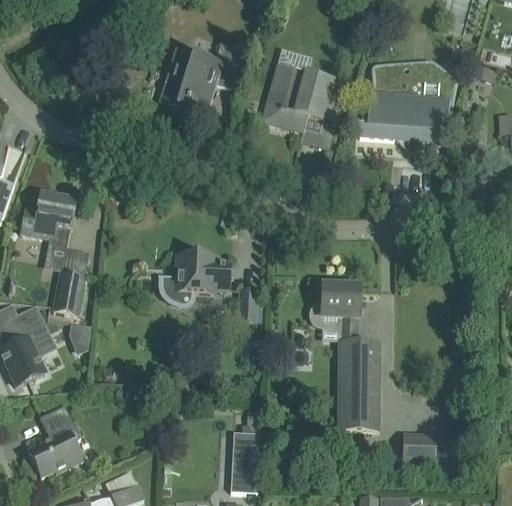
[(232,87),(238,68),(244,49),(220,41),(215,60),(176,47),(169,70),(170,70),(171,67),(177,69),(166,104),(205,116),(201,127),(202,128),(216,82),(232,87)]
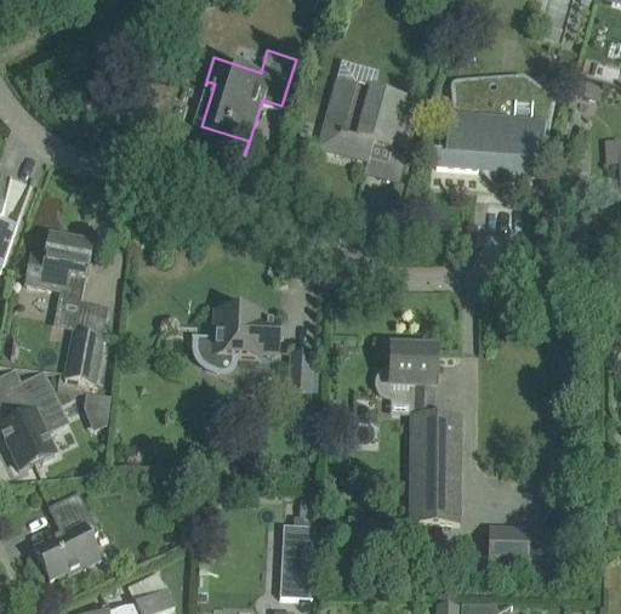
[(408,149),(415,119),(400,114),(405,96),(336,77),(318,146),(345,153),(347,143),(370,149),(372,140),(408,149)]
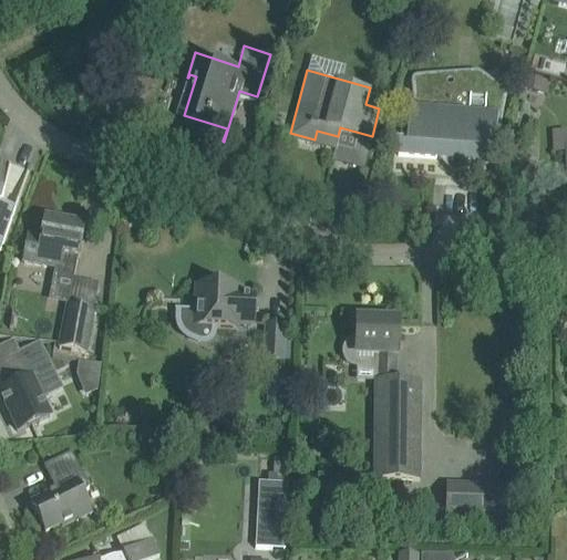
[(527,83),(546,87),(548,75),(529,71),(527,83)]
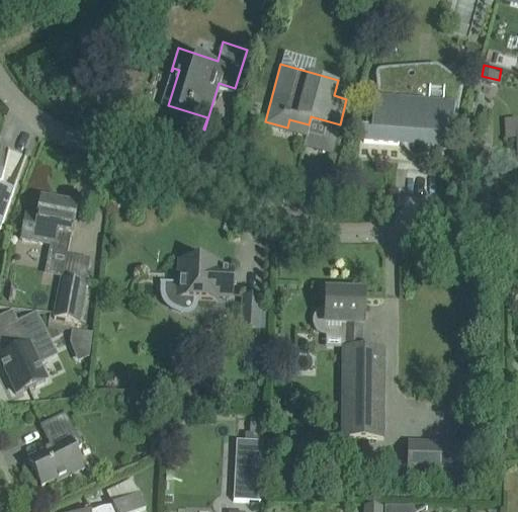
[(438,143),(440,111),(446,112),(449,80),(382,74),(380,99),(365,98),(362,137),(438,143)]
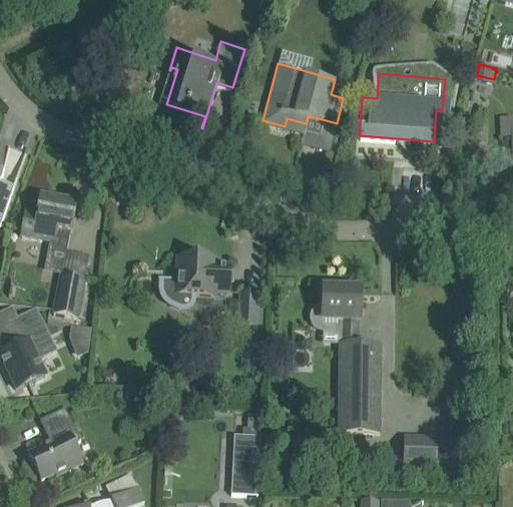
[(512,112),(499,113),(500,132),(511,132),(512,161),(512,112)]
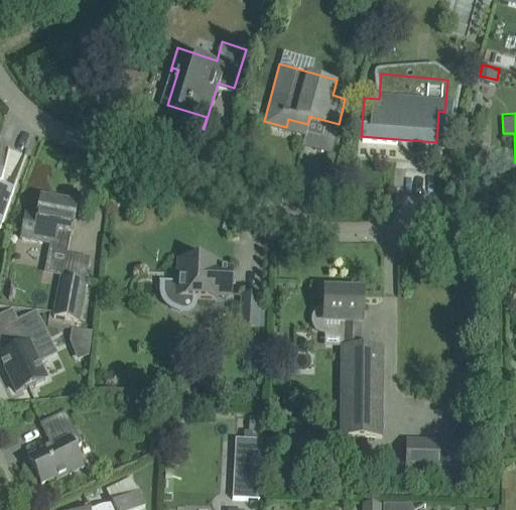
[(0,223),(13,185),(0,181),(3,169),(0,168),(0,223)]
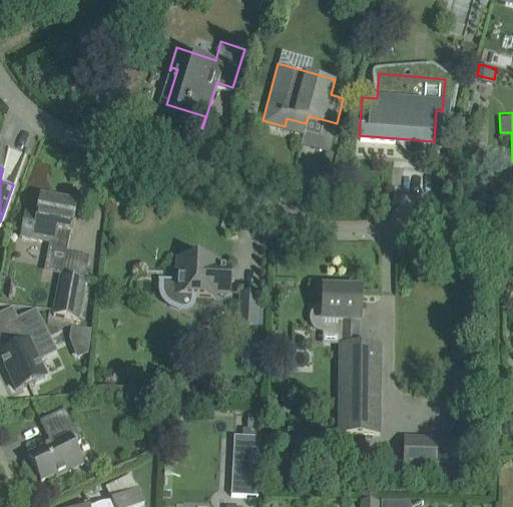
[(25,208),(21,232),(49,237),(54,238),(52,245),(65,248),(66,248),(70,228),(72,220),(76,200),(40,194),(37,210),(25,208)]
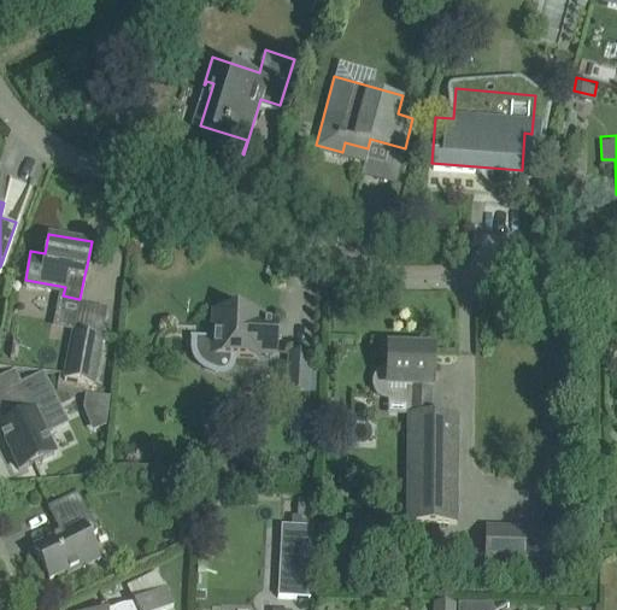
[(194,332),(193,342),(194,350),(200,358),(207,364),(218,368),(224,367),(230,363),(231,359),(233,351),(258,351),(258,349),(276,349),(277,315),(259,315),(259,308),(244,306),(213,305),(212,333),(194,332)]
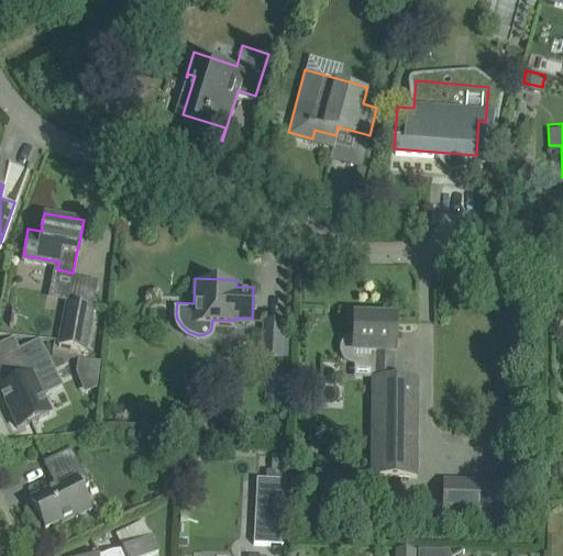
[(56,340),(85,346),(92,301),(67,297),(65,297),(56,340)]
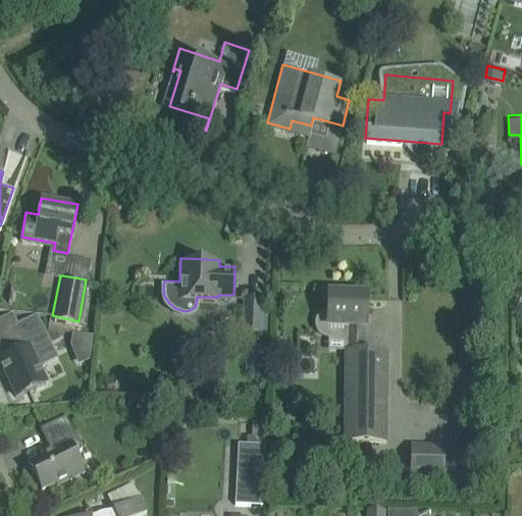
[(365,323),(365,312),(366,292),(329,291),(328,307),(325,307),(320,310),(317,313),(315,317),(315,321),(317,326),(320,330),(324,331),(329,332),(348,333),(348,347),(346,347),(345,436),(386,439),(387,349),(363,348),(364,323),(365,323)]
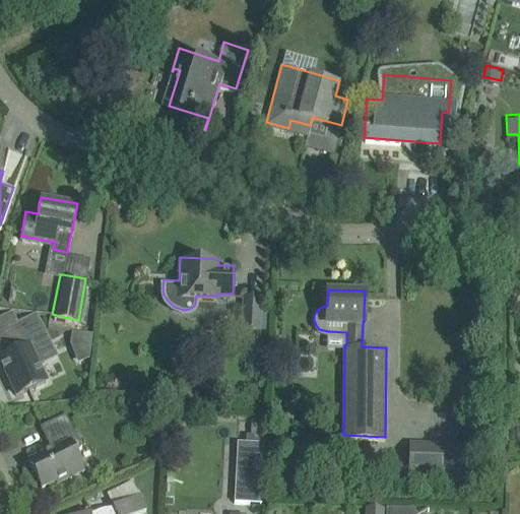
[(260,294),(244,294),(243,326),(259,326),(260,294)]
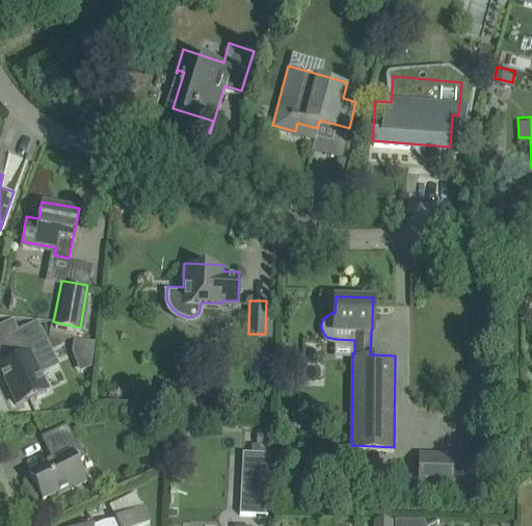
[(40,371),(29,348),(46,340),(36,319),(0,337),(0,347),(7,363),(5,364),(0,366),(16,400),(47,386),(40,371)]
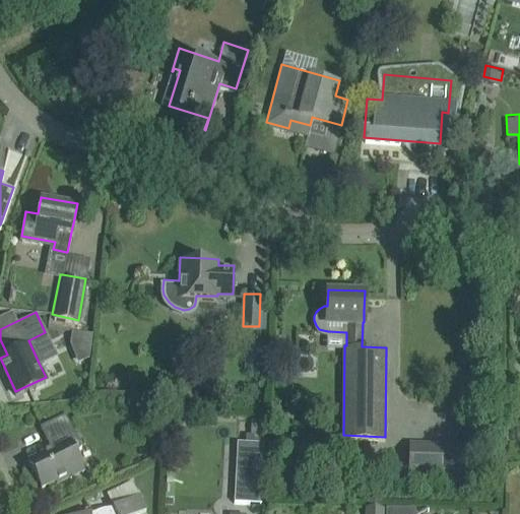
[(75,328),(74,340),(90,342),(92,331),(75,328)]
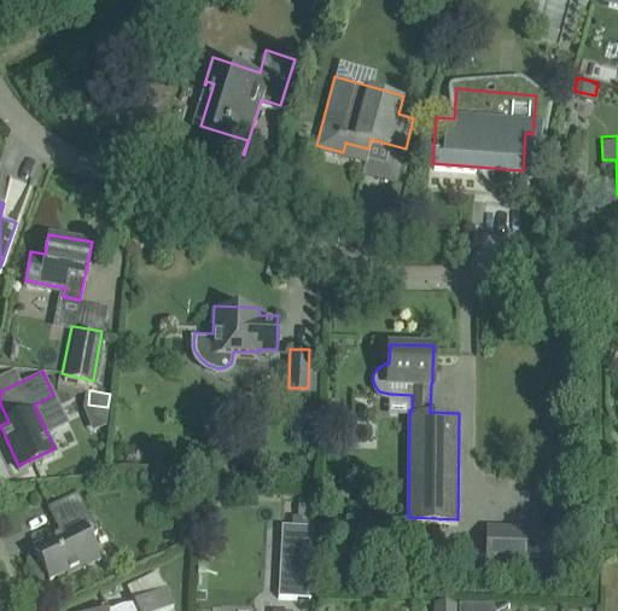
[(68,571),(89,560),(99,557),(88,534),(97,527),(79,488),(47,502),(60,530),(34,543),(50,576),(66,568),(68,571)]
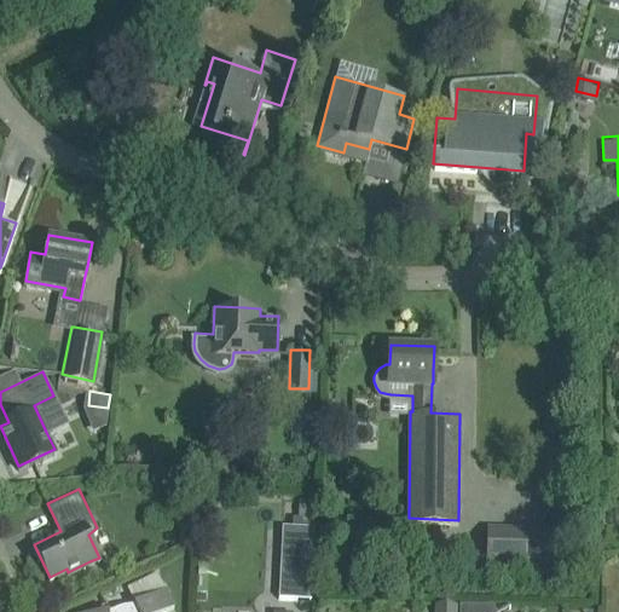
[(299,494),(299,513),(316,514),(317,495),(299,494)]
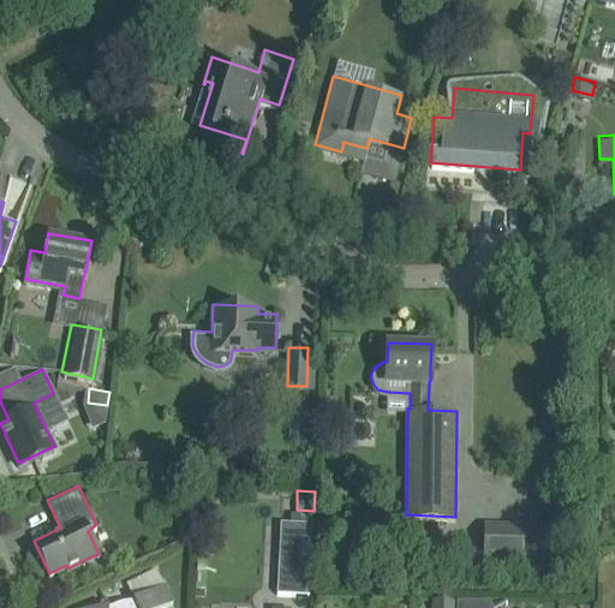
[(484,518),(482,554),(545,556),(547,520),(484,518)]
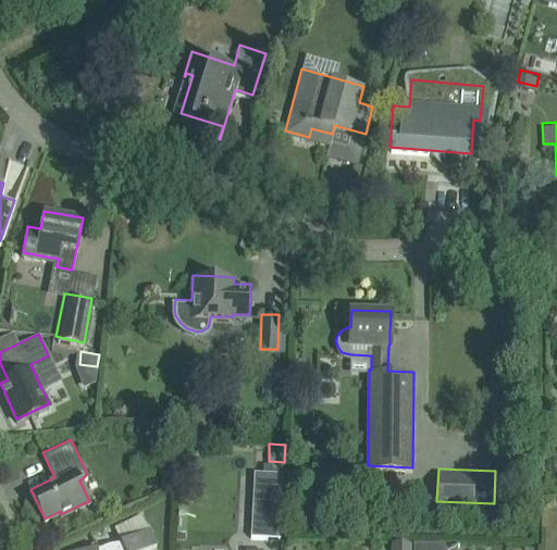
[(252,503),(250,533),(281,535),(283,505),(284,471),(268,470),(254,470),(252,503)]
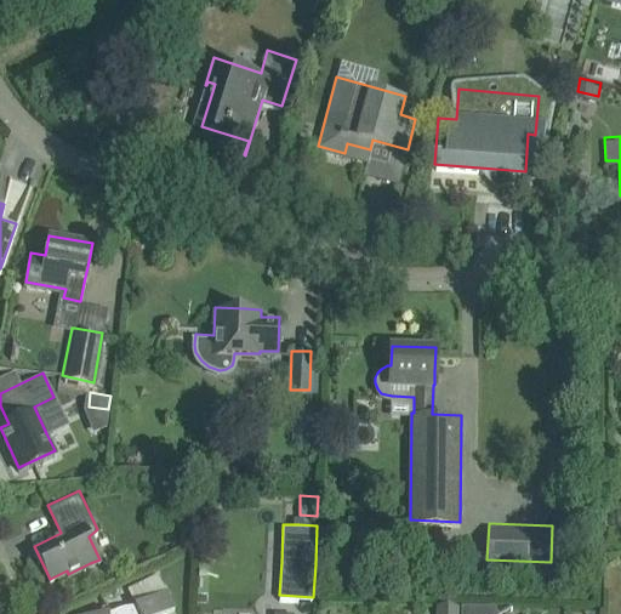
[(166,586),(164,587),(135,602),(109,609),(74,613),(158,613),(157,612),(174,604),(166,586)]
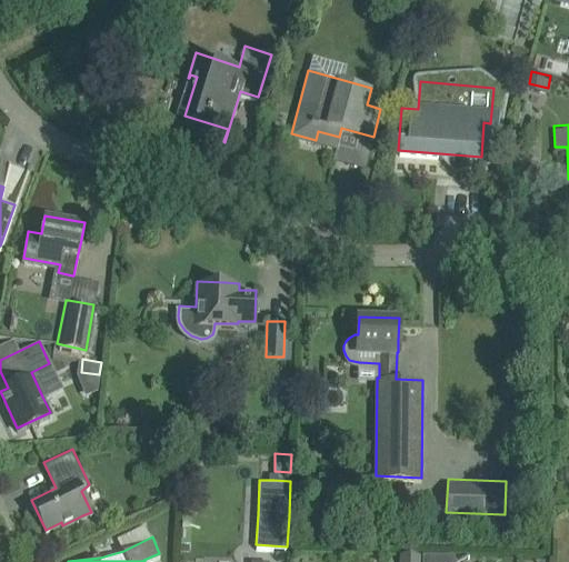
[(400,551),(399,561),(418,561),(419,552),(400,551)]
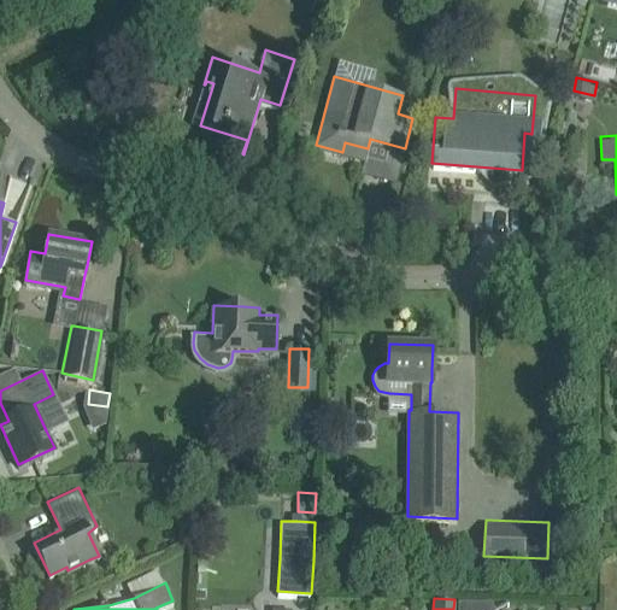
[(458,598),(457,609),(492,609),(497,608),(491,598),(458,598)]
